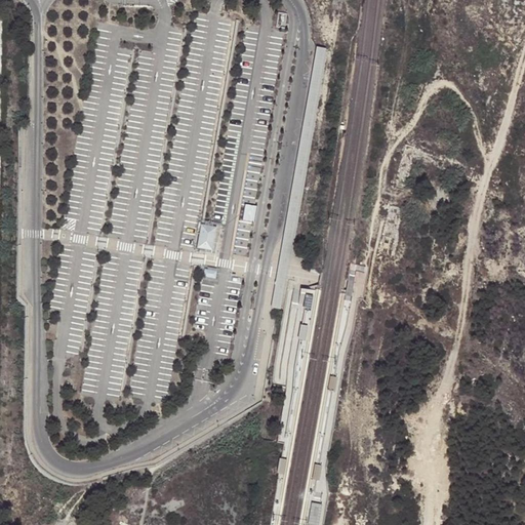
[(256,206),(245,204),(242,220),(253,223),(256,206)]
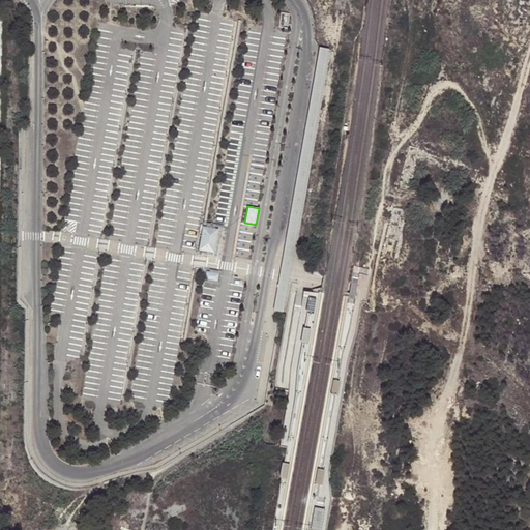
[(218,230),(203,228),(199,252),(214,254),(216,241),(218,230)]
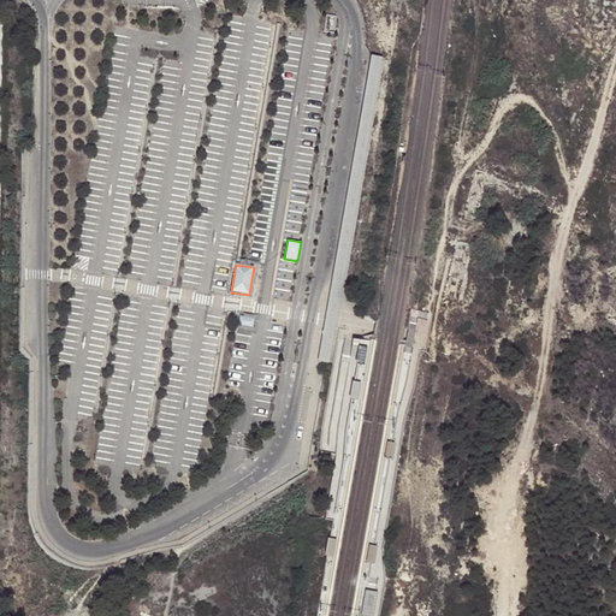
[(246,319),(240,318),(237,327),(253,330),(253,323),(246,321),(246,319)]
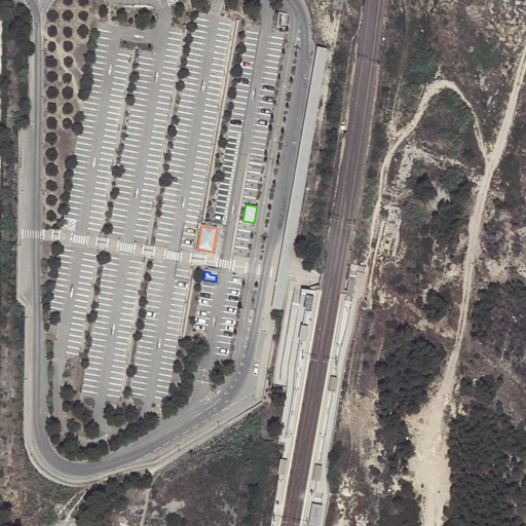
[(288,460),(283,459),(279,474),(286,475),(288,460)]
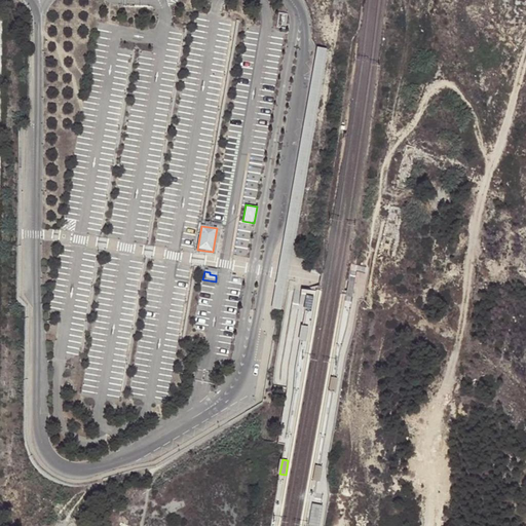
[(320,525),(324,505),(311,503),(308,525),(310,525),(320,525)]
